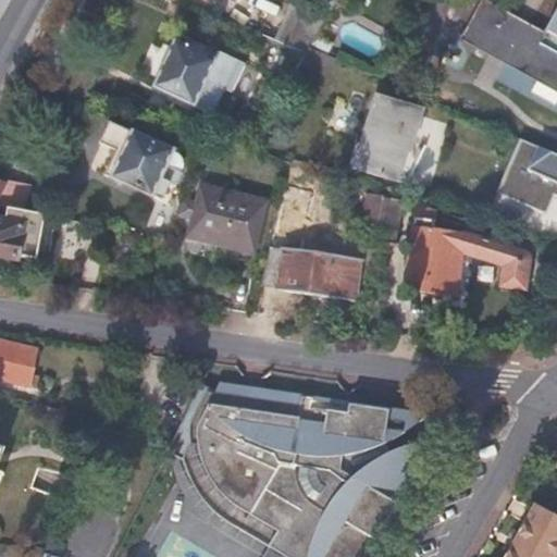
[(294,1),(274,37),(307,51),(325,17),(294,1)]
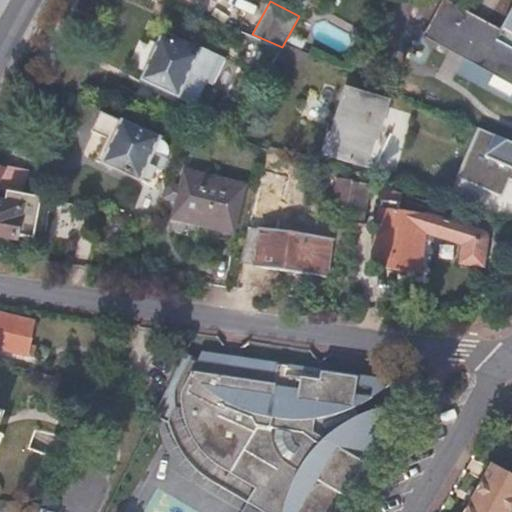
[(511,3),(497,31),(453,7),(448,14),(438,8),(423,36),(442,46),(443,44),(448,47),(451,43),(464,49),(461,56),(494,74),(496,72),(511,81),(511,3)]
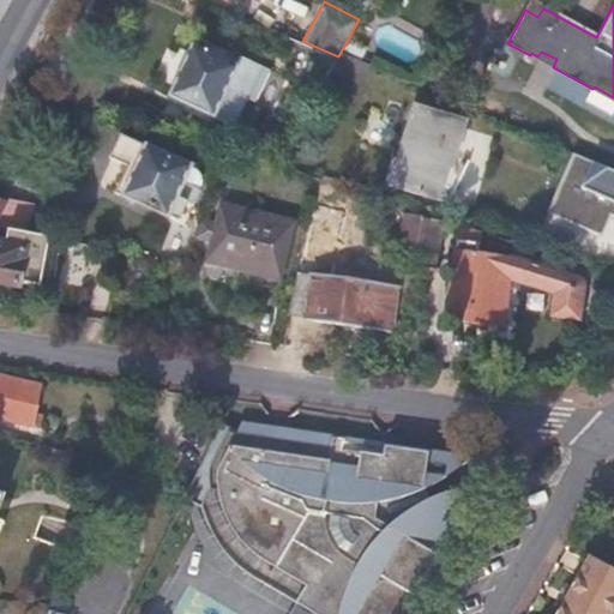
[(194,46),(168,95),(232,126),(240,108),(223,98),(239,68),(194,46)]
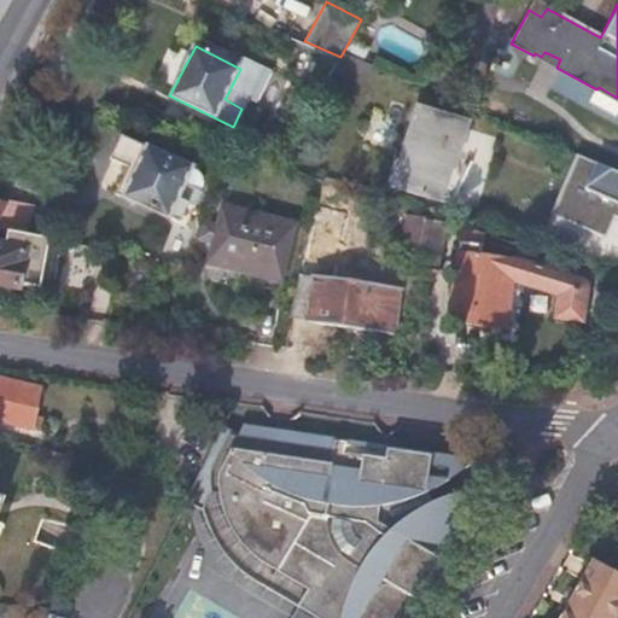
[(449,149),(460,118),(409,104),(385,181),(417,191),(425,168),(442,173),(449,149)]
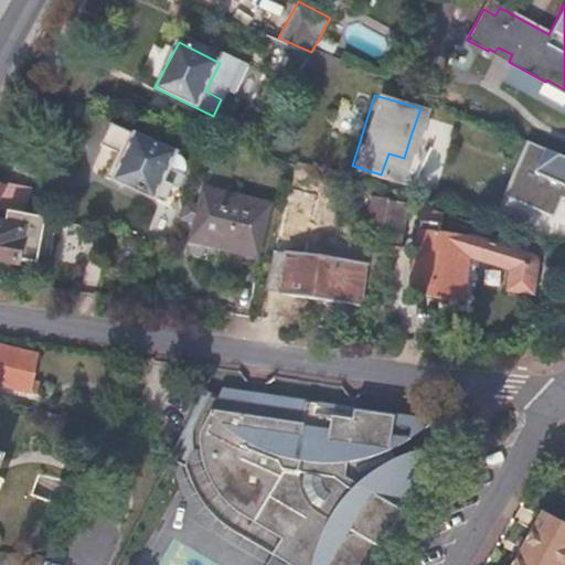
[(155,196),(168,202),(182,172),(169,166),(174,153),(127,131),(118,151),(120,152),(112,172),(116,176),(114,180),(153,200),(155,196)]
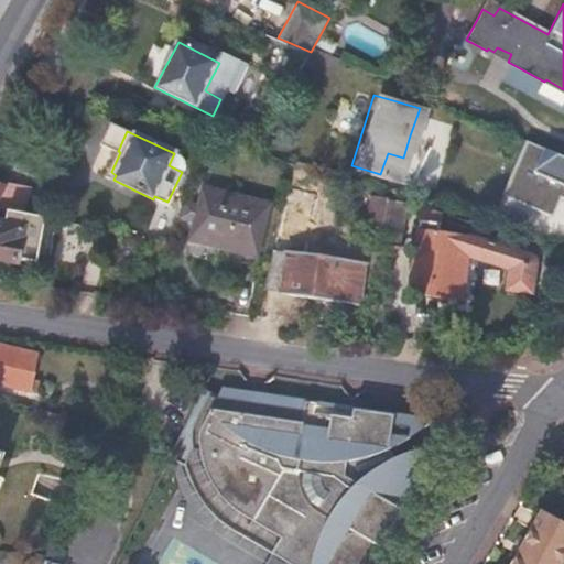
[(563,154),(523,139),(501,195),(553,216),(562,194),(563,194),(563,154)]
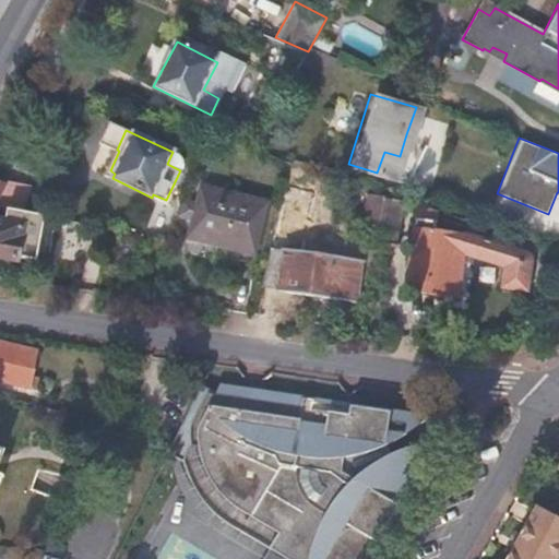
[(256,252),(268,200),(201,185),(188,238),(256,252)]
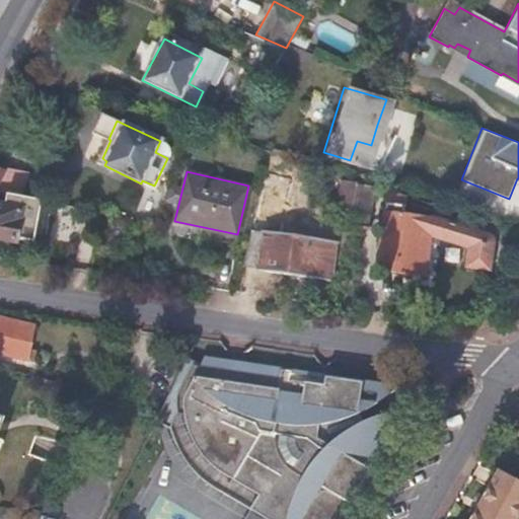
[(359,184),(355,207),(372,209),(376,188),(359,184)]
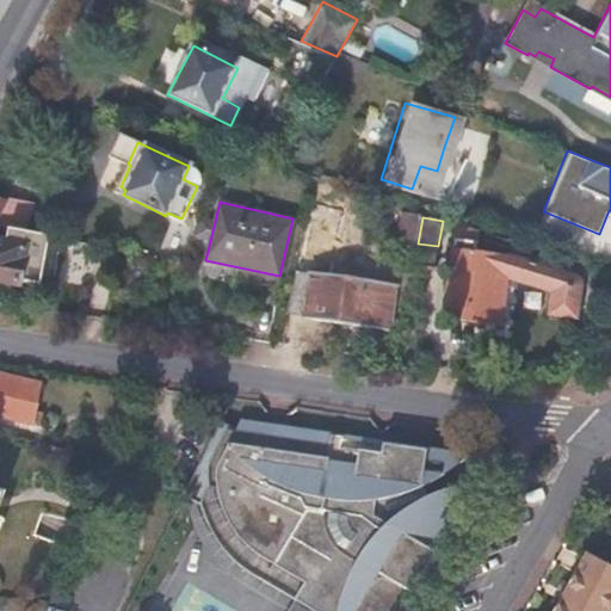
[(474,247),(481,232),(458,224),(452,241),(474,247)]
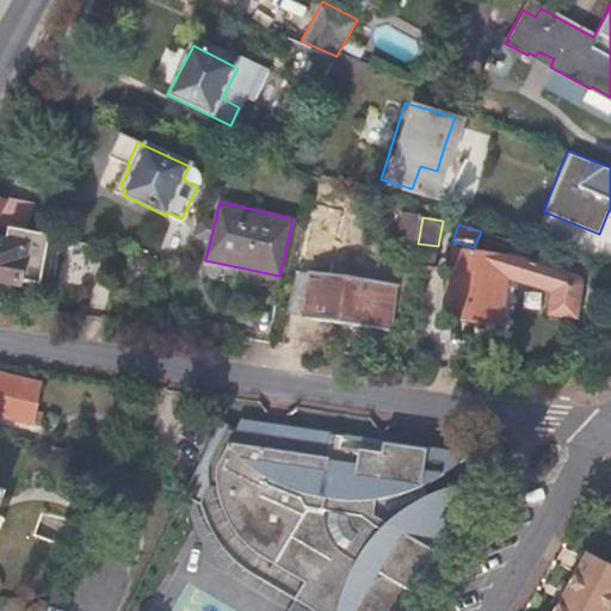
[(12,229),(10,228),(6,241),(28,246),(19,284),(39,287),(50,236),(12,229)]
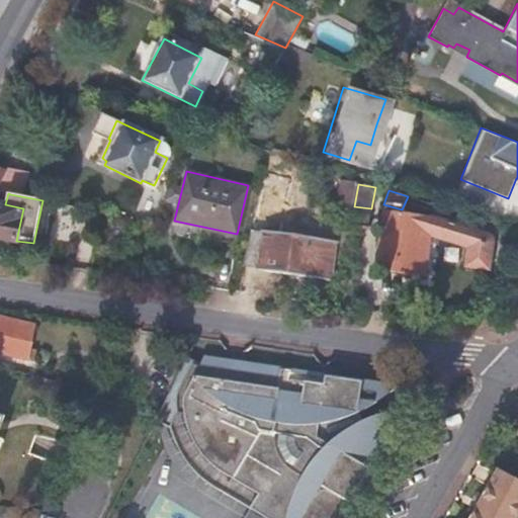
[(23,208),(5,204),(0,203),(0,241),(15,244),(16,241),(23,208)]
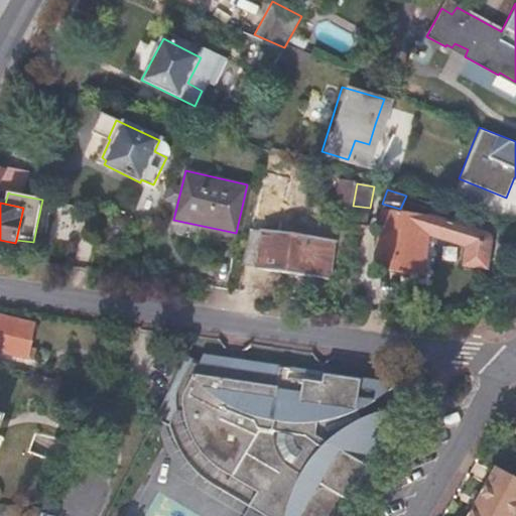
[(493,239),(490,237),(431,216),(385,209),(377,265),(424,272),(430,234),(469,251),(461,271),(481,279),(494,250),(494,243),(493,239)]
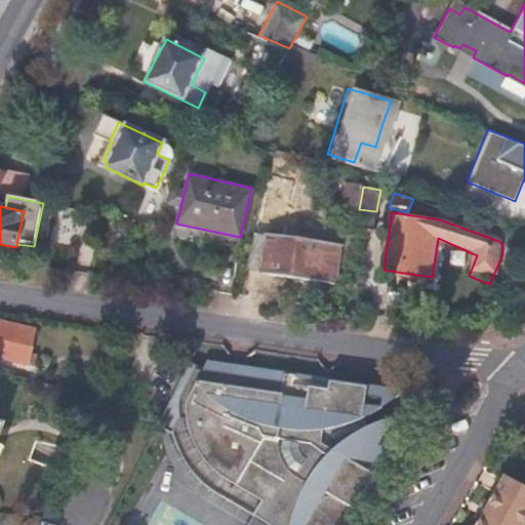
[(254,233),(245,270),(260,271),(260,274),(335,284),(341,244),(269,233),(269,235),(254,233)]
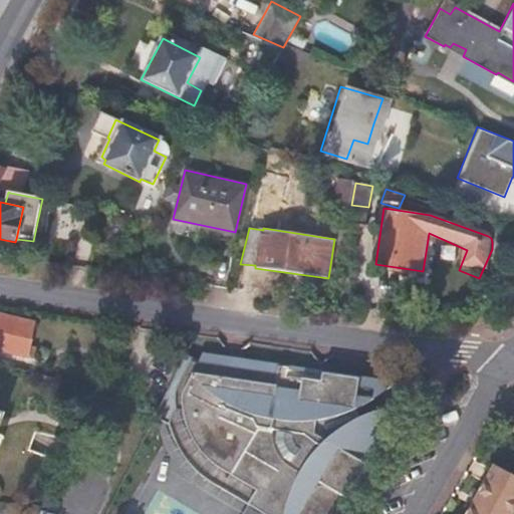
[(0,350),(21,355),(28,324),(0,317),(0,350)]
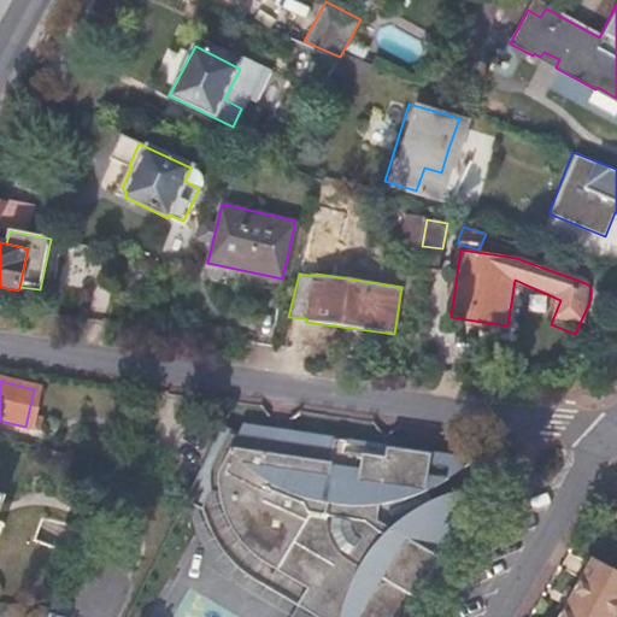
[(240,435),(222,425),(192,485),(182,504),(204,506),(209,524),(215,539),(225,556),(241,571),(254,583),(271,593),(288,603),(301,609),(303,609),(317,613),(315,616),(410,616),(477,504),(459,493),(452,495),(434,503),(430,493),(440,488),(451,482),(454,458),(389,448),(298,435),(287,458),(240,435)]
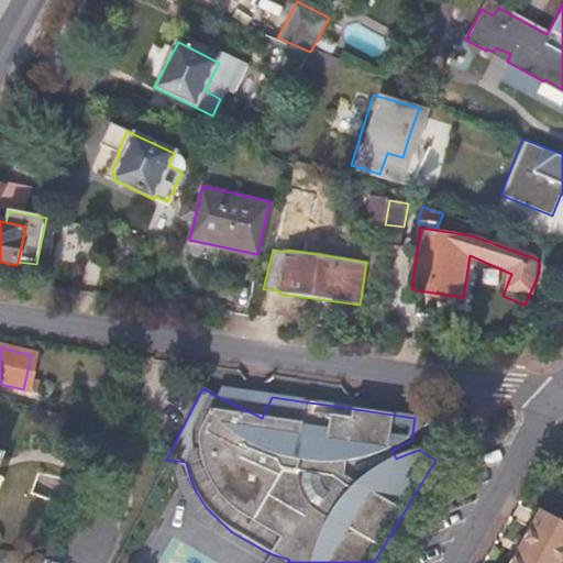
[(222,389),(219,397),(262,418),(272,397),(222,389)]
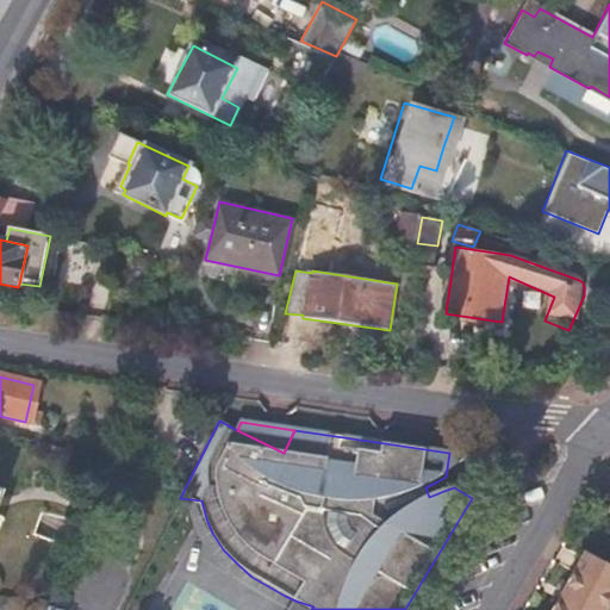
[(470,455),(449,453),(446,477),(447,475),(467,459),(470,455)]
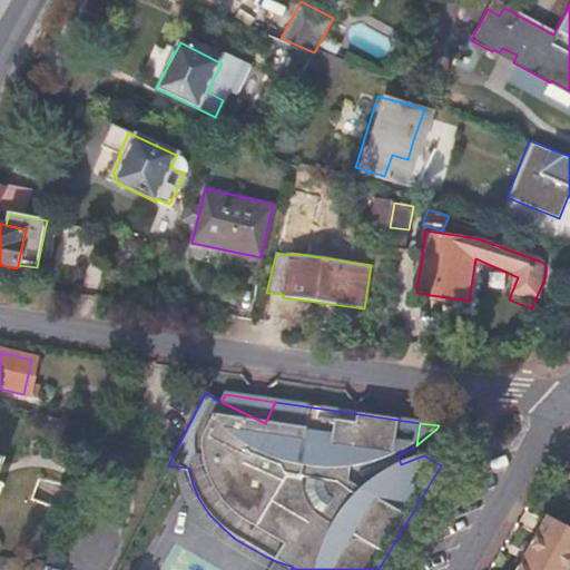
[(424,455),(441,465),(450,450),(433,452),(424,455)]
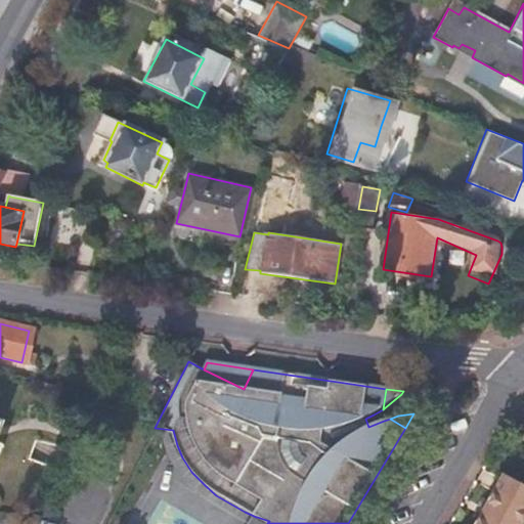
[(0,451),(8,429),(0,425),(0,451)]
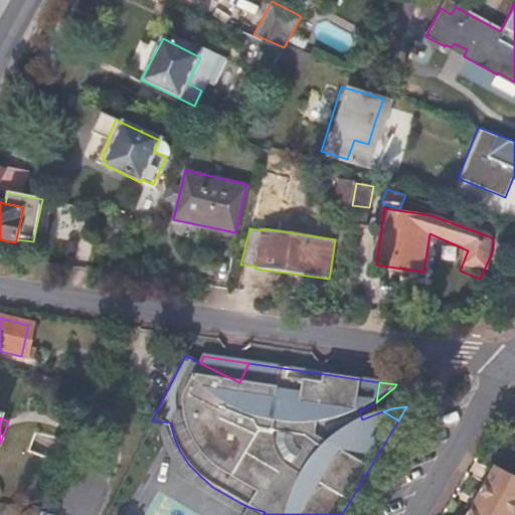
[(514,514),(514,483),(495,472),(472,514),(514,514)]
